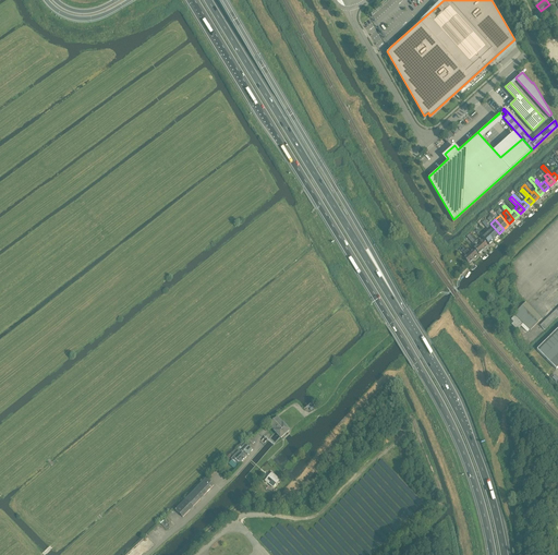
[(546,226),(536,234),(541,239),(549,230),(546,226)]
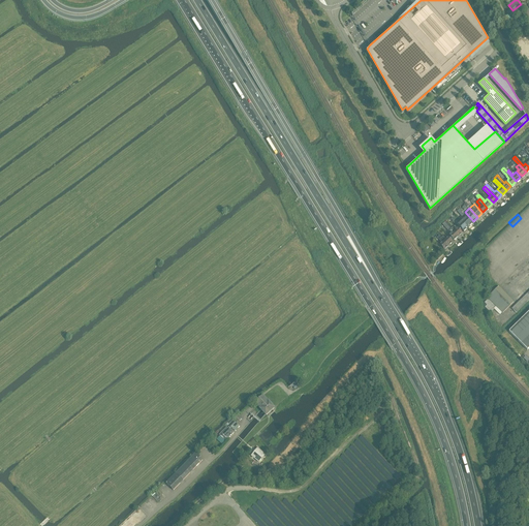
[(466,215),(462,219),(468,225),(472,221),(466,215)]
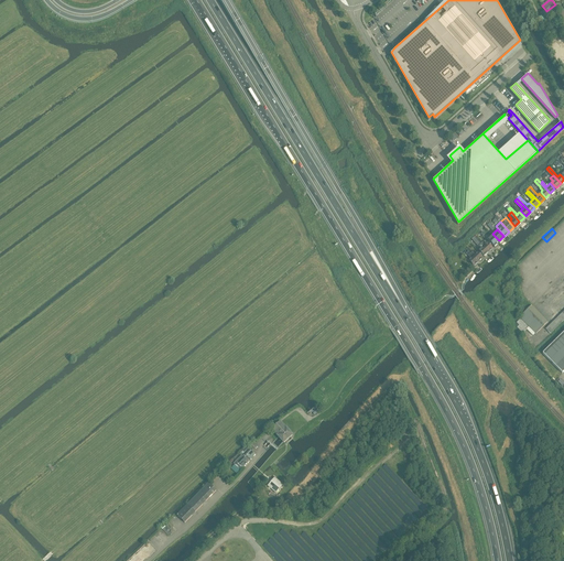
[(485,241),(476,233),(474,235),(488,250),(492,246),(488,240),(487,241),(486,240),(485,241)]
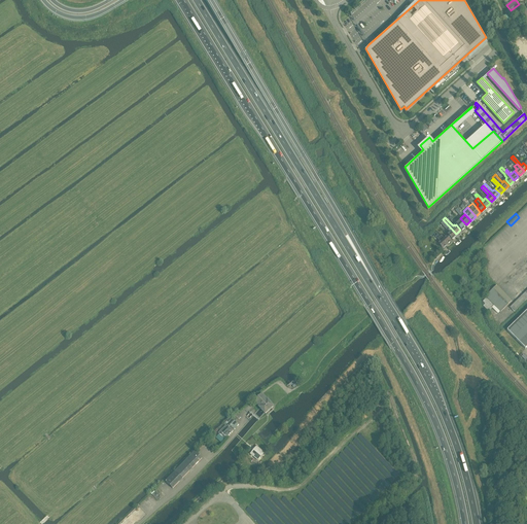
[(519,217),(511,225),(514,229),(522,221),(519,217)]
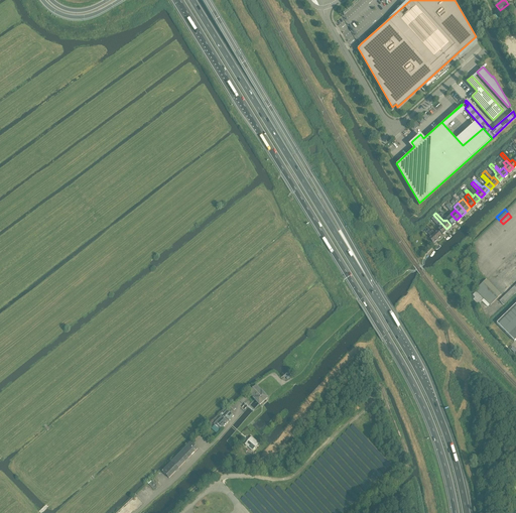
[(457,220),(450,214),(445,218),(453,224),(457,220)]
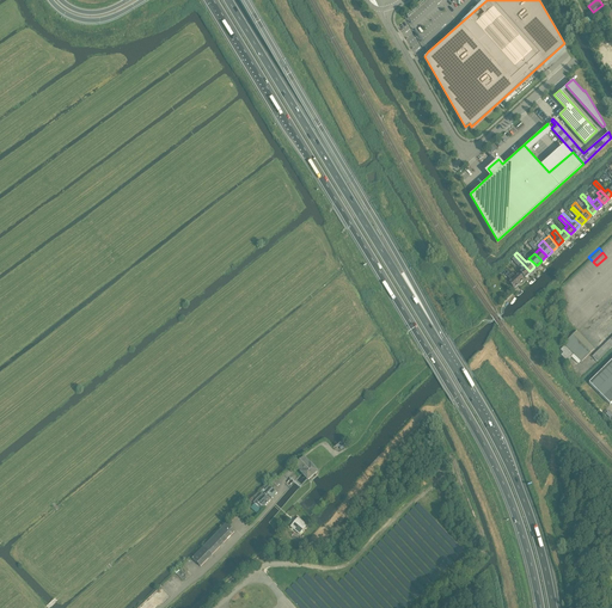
[(525,276),(530,271),(514,255),(512,256),(520,265),(518,266),(520,269),(520,270),(525,276)]
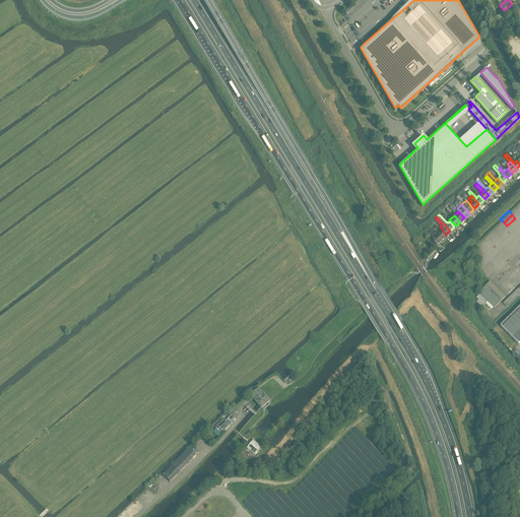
[(515,218),(507,225),(511,230),(519,221),(515,218)]
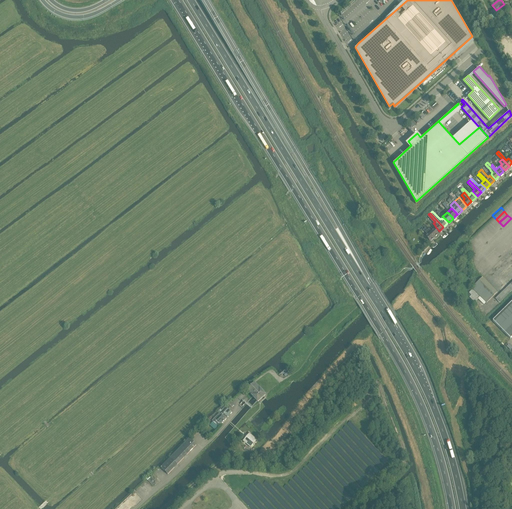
[(511,219),(511,218),(503,226),(506,230),(511,224),(511,219)]
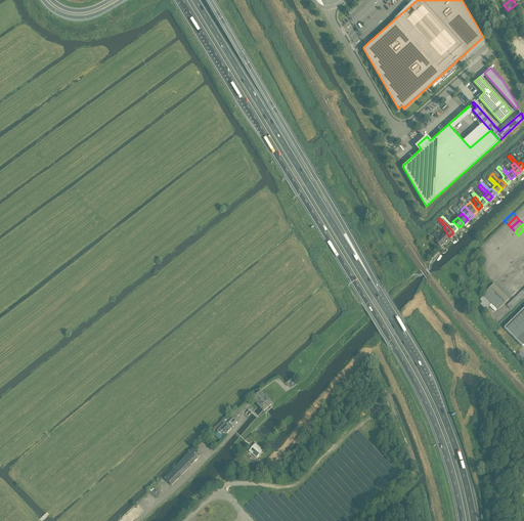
[(434,230),(435,231),(444,242),(445,240),(448,237),(444,232),(441,234),(440,233),(439,231),(436,228),(435,227),(433,228),(434,230)]
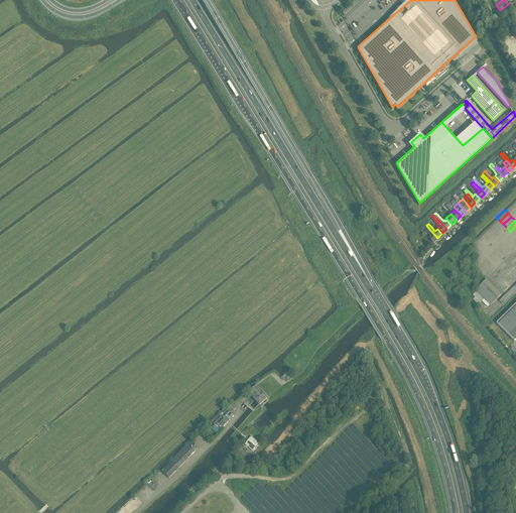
[(437,238),(428,228),(426,229),(430,233),(431,234),(429,236),(433,241),(437,238)]
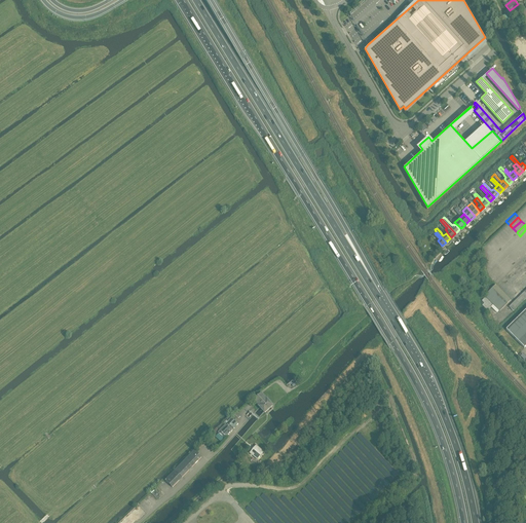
[(489,236),(483,241),(483,254),(505,278),(501,283),(505,287),(522,272),(520,270),(519,270),(515,266),(515,265),(511,261),(510,262),(505,257),(506,256),(502,252),(501,253),(497,248),(498,248),(493,243),(490,240),(491,239),(489,236)]
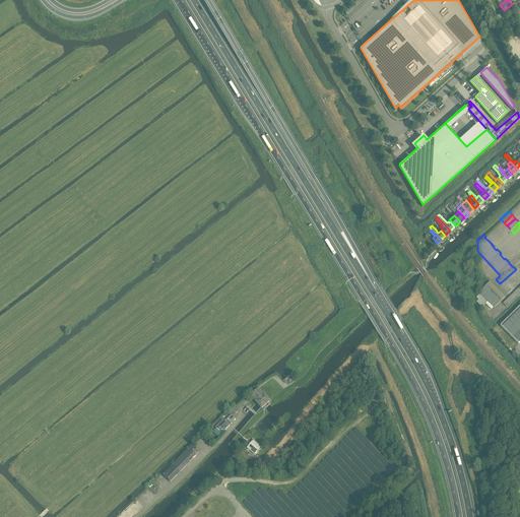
[(519,304),(501,323),(518,341),(519,339),(519,304)]
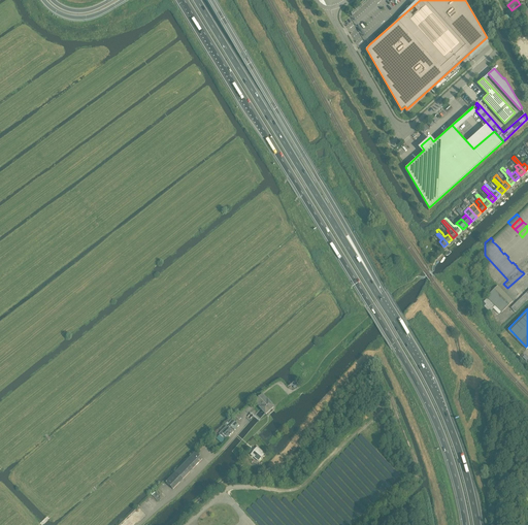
[(266,412),(267,411),(274,404),(263,392),(255,399),(261,406),(266,412)]
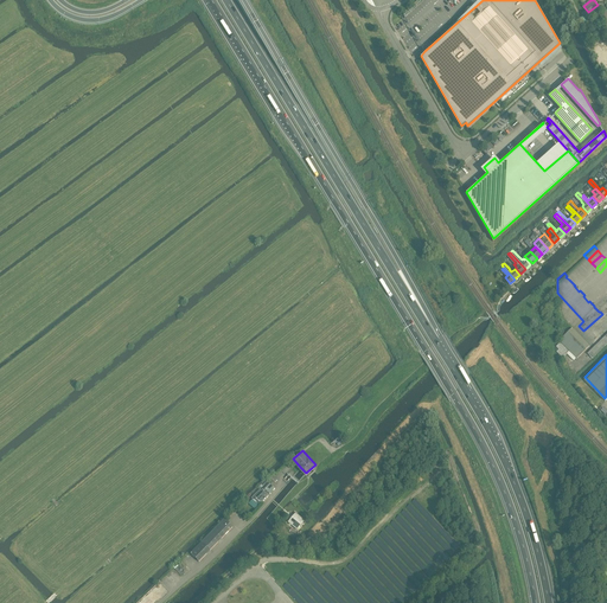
[(266,491),(264,489),(267,488),(270,492),(275,486),(272,483),(273,482),(268,479),(266,475),(262,480),(262,481),(259,485),(260,486),(254,493),(262,500),(268,493),(266,491)]
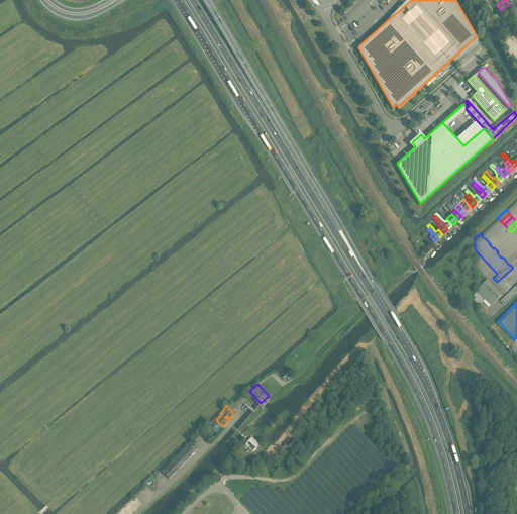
[(205,425),(203,427),(206,431),(208,429),(208,430),(212,426),(211,425),(212,425),(209,422),(206,425),(205,425)]
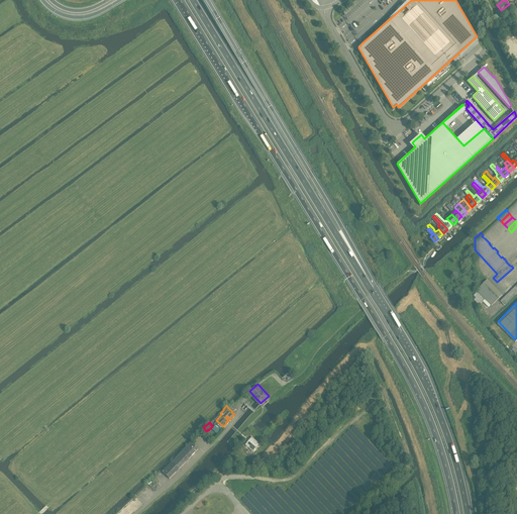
[(252,449),(260,441),(251,435),(245,442),(252,449)]
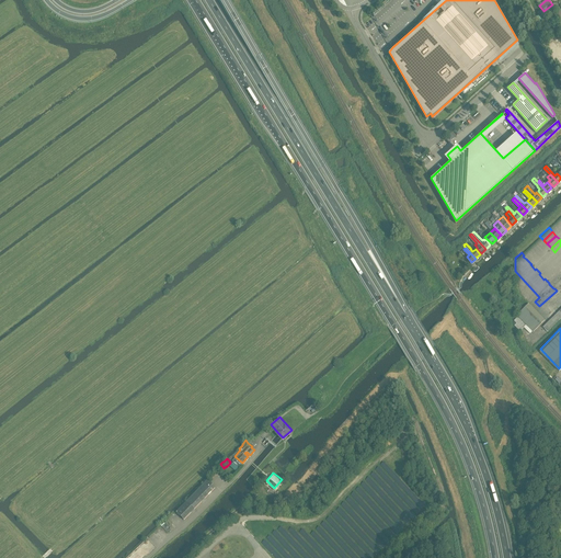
[(184,517),(194,507),(215,485),(207,477),(175,510),(184,517)]
